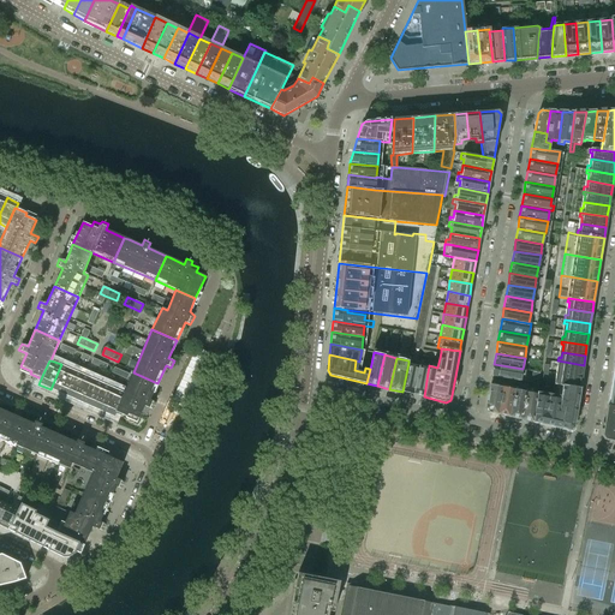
[(584,365),(557,360),(557,365),(560,366),(559,372),(581,376),(584,365)]
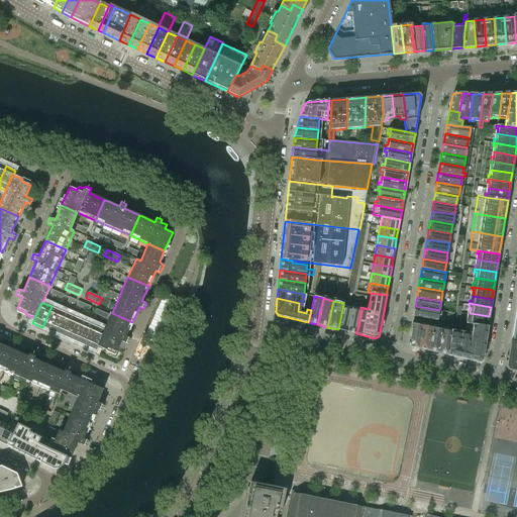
[(351,307),(343,305),(338,329),(347,331),(351,307)]
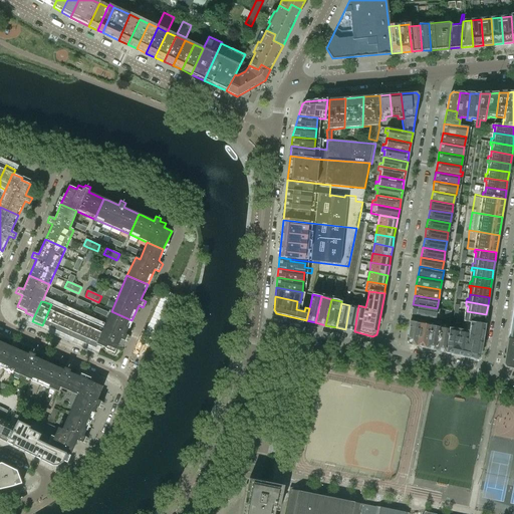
[(51,304),(42,325),(50,329),(59,308),(51,304)]
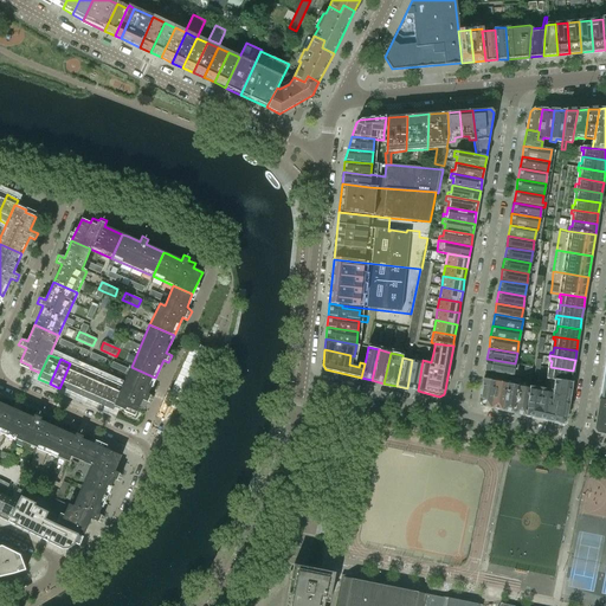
[(515,363),(487,359),(484,371),(496,372),(513,375),(515,363)]
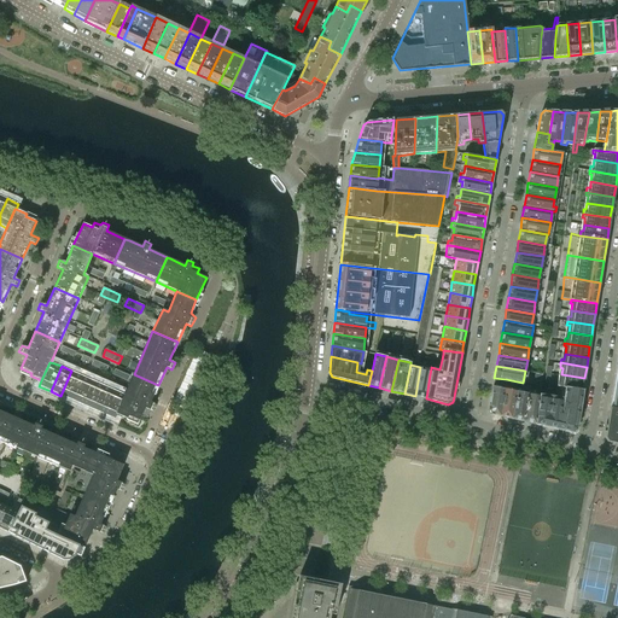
[(431,368),(420,367),(415,396),(426,398),(430,374),(431,368)]
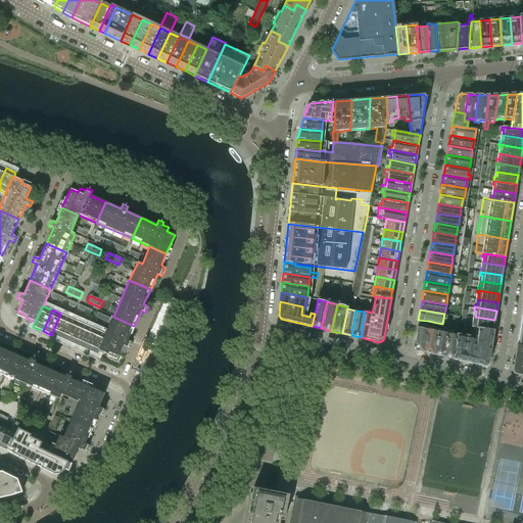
[(60,314),(51,335),(60,339),(69,318),(60,314)]
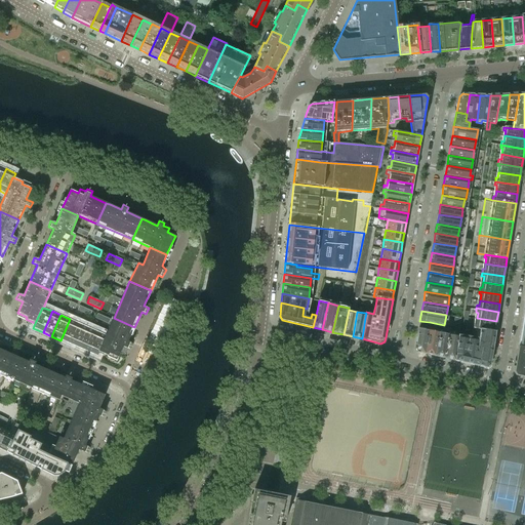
[(134,327),(114,318),(106,335),(98,352),(99,352),(108,356),(109,354),(118,358),(121,352),(125,354),(127,349),(130,350),(132,344),(128,341),(134,327)]
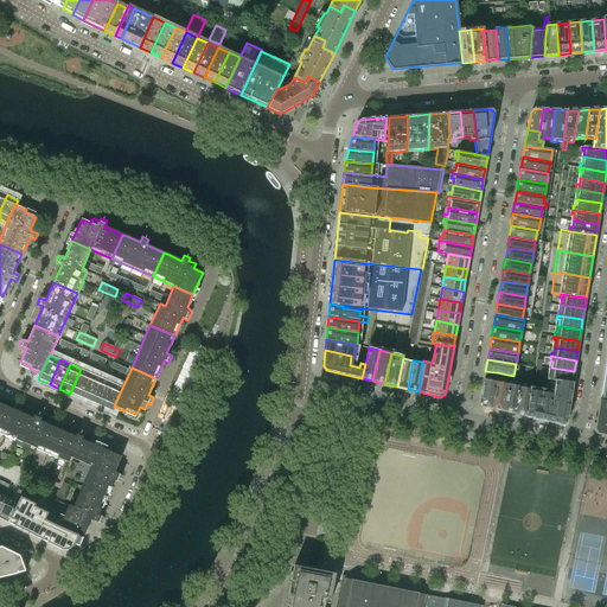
[(574,371),(551,368),(550,374),(548,374),(548,378),(554,379),(573,382),(574,371)]
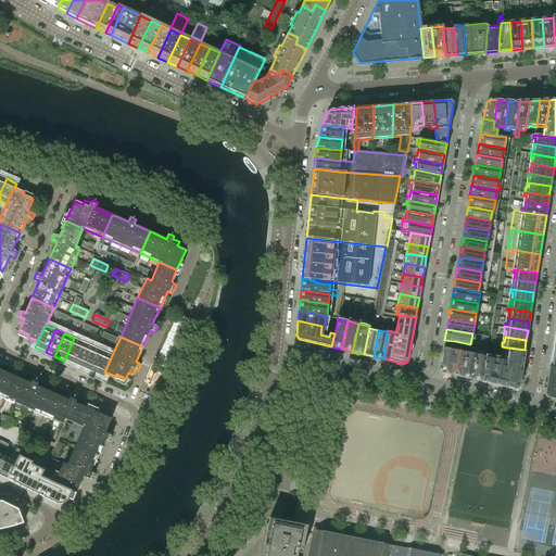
[(74,338),(64,361),(74,365),(84,342),(74,338)]
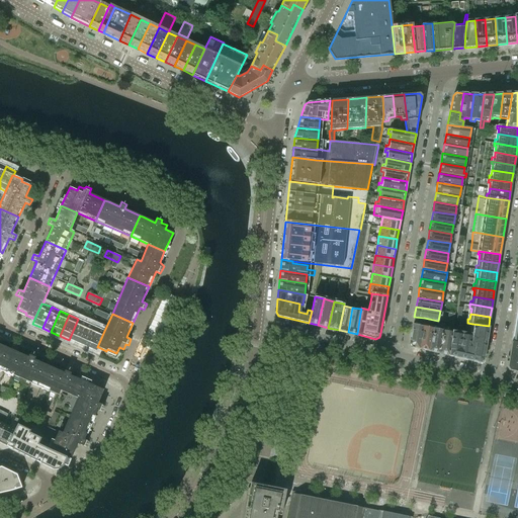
[(424,318),(414,317),(410,343),(412,347),(419,349),(424,322),(424,318)]
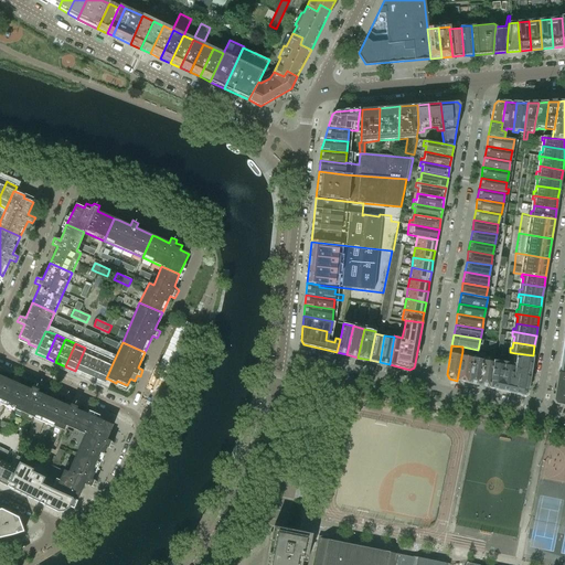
[(85,348),(75,371),(85,374),(95,352),(85,348)]
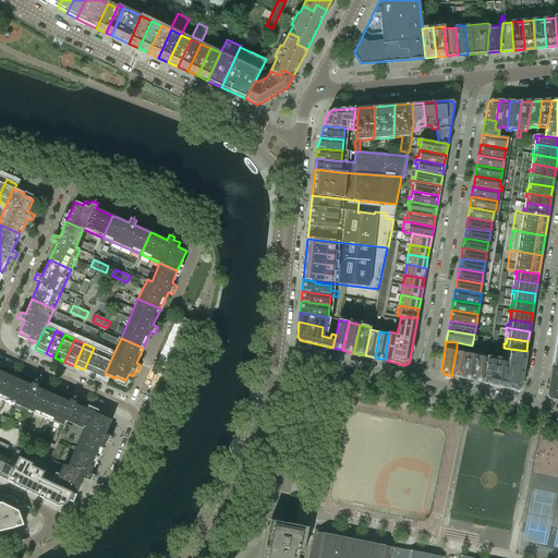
[(461,348),(457,347),(451,376),(462,378),(466,352),(460,351),(461,348)]
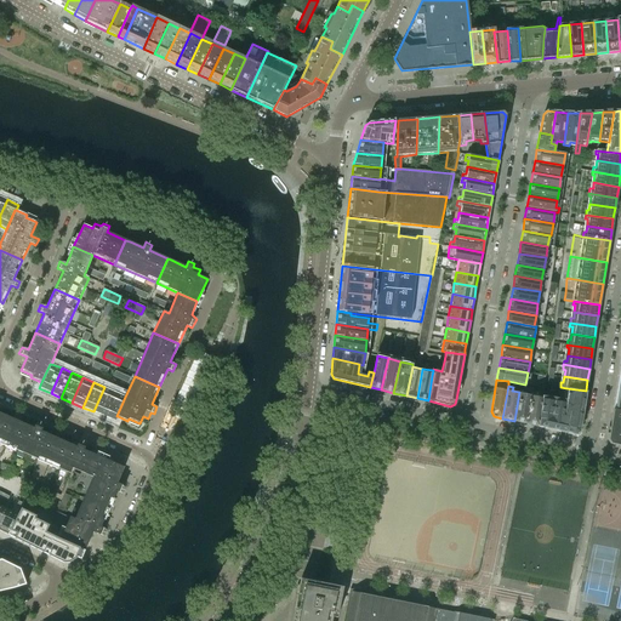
[(104,387),(93,411),(104,416),(115,392),(104,387)]
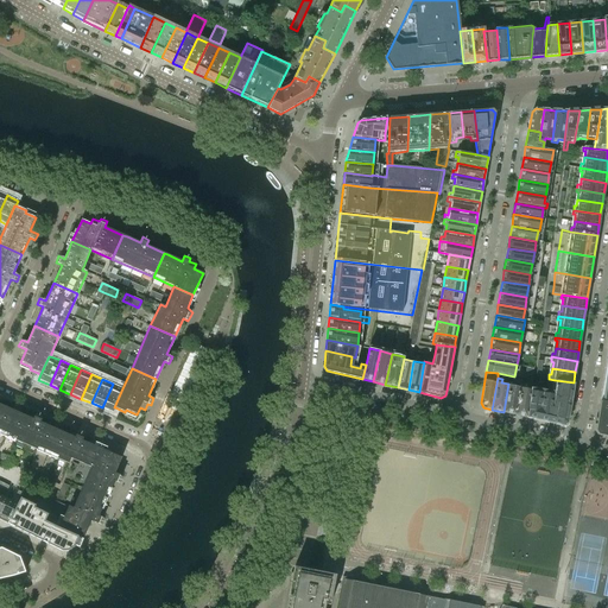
[(508,380),(508,384),(504,412),(514,415),(520,386),(513,385),(514,382),(508,380)]
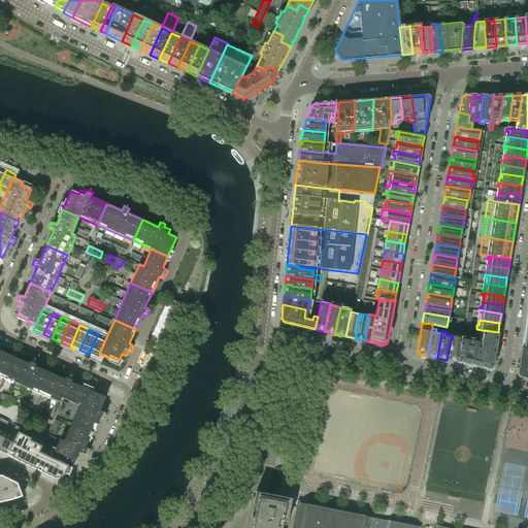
[(495,353),(498,332),(482,330),(481,338),(479,351),(495,353)]
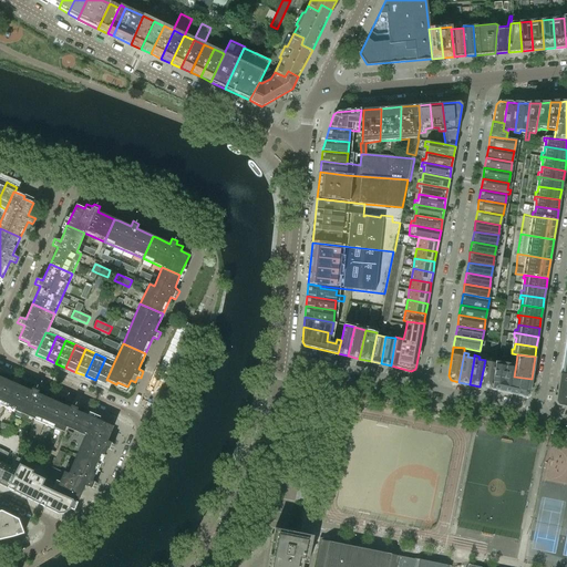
[(105,358),(95,380),(105,384),(107,380),(106,380),(114,362),(105,358)]
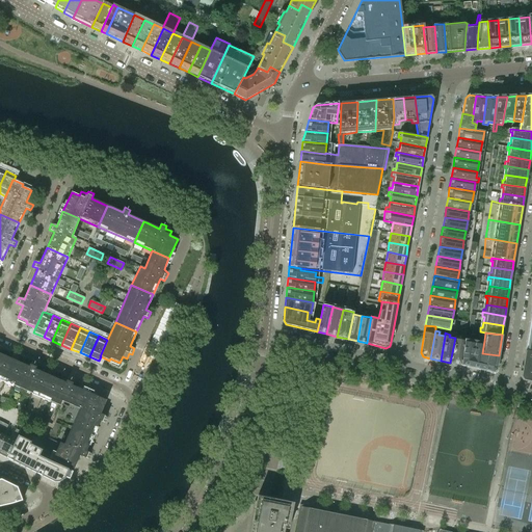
[(455,336),(455,338),(450,363),(461,366),(464,341),(458,339),(459,337),(455,336)]
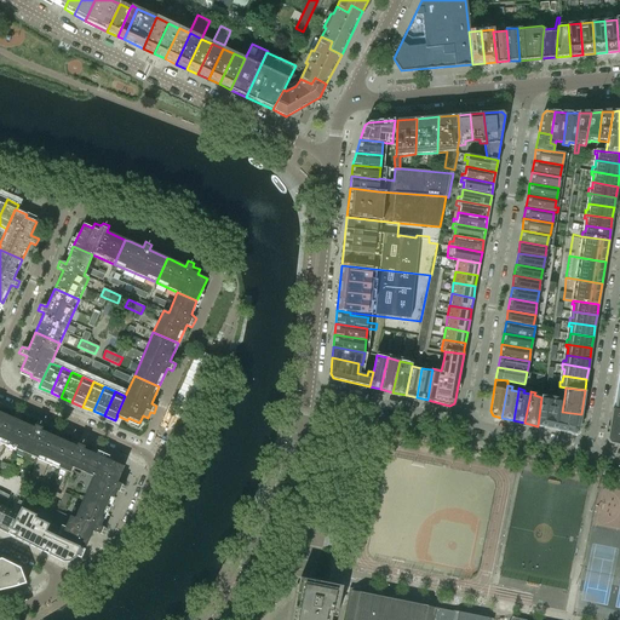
[(560,431),(562,412),(564,397),(541,394),(541,397),(538,426),(560,431)]
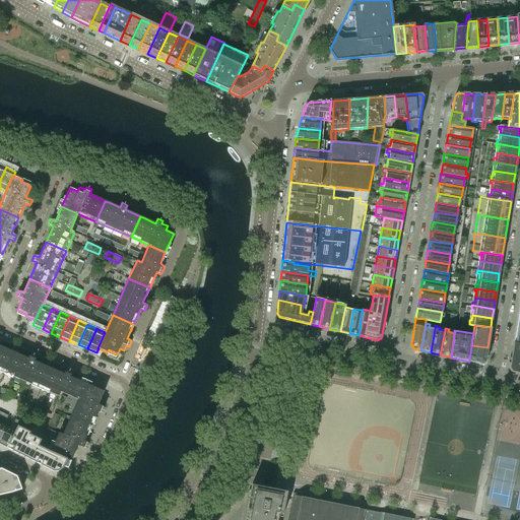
[(0,340),(0,339),(0,370),(4,373),(14,351),(0,345),(0,340)]
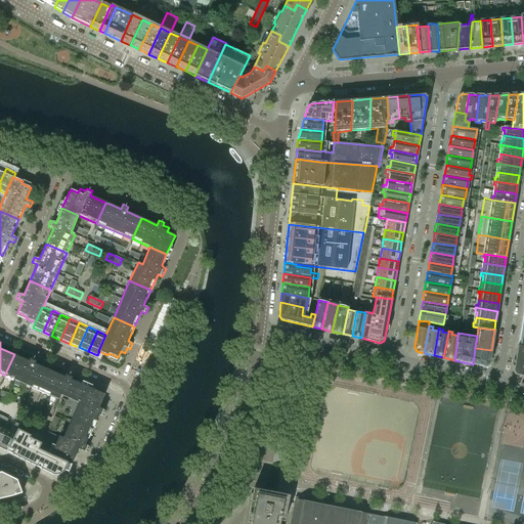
[(523,346),(517,346),(513,370),(515,375),(523,376),(523,346)]
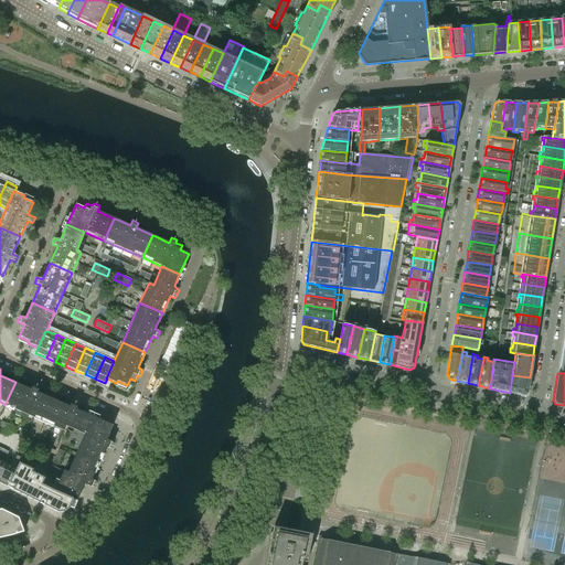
[(528,394),(530,377),(512,375),(510,393),(523,396),(528,394)]
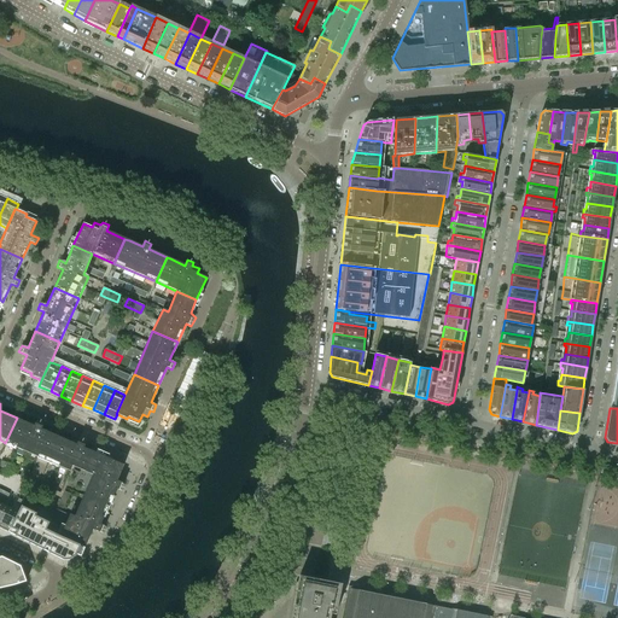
[(34,426),(17,418),(5,443),(48,461),(59,437),(41,429),(44,424),(38,420),(34,426)]
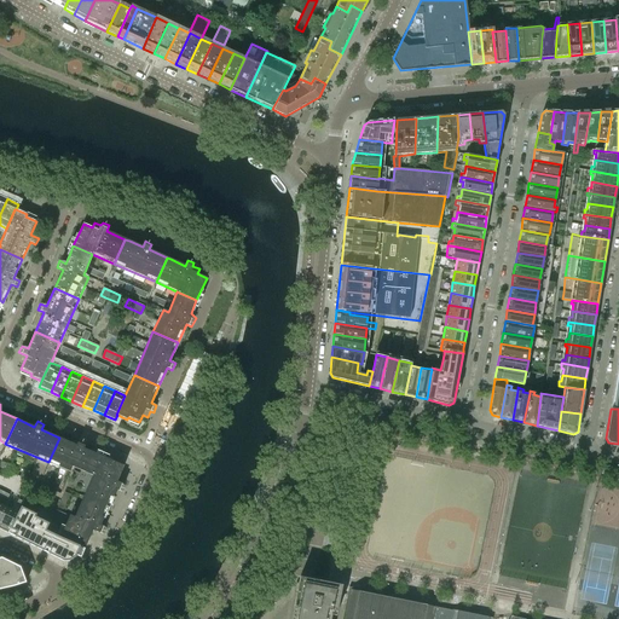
[(77,445),(59,438),(48,462),(70,472),(73,467),(92,475),(100,456),(84,449),(86,443),(80,440),(77,445)]
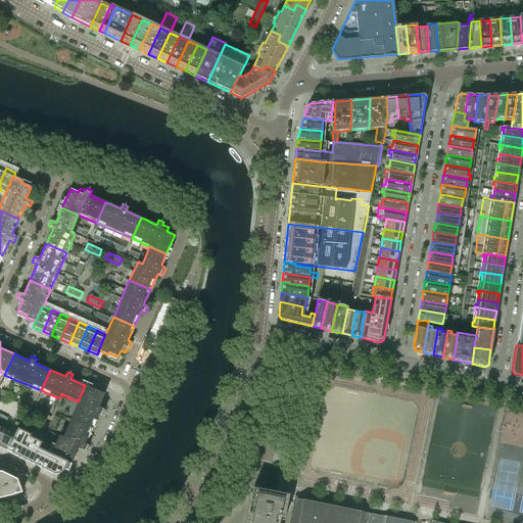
[(104,394),(86,385),(85,385),(78,401),(70,420),(89,428),(93,419),(95,420),(98,414),(103,416),(105,411),(98,408),(104,394)]
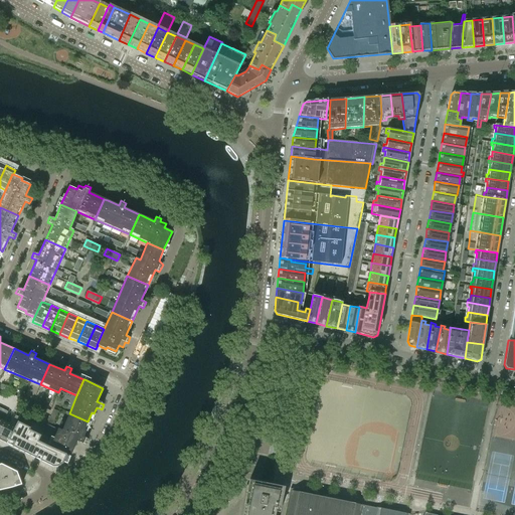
[(83,438),(87,431),(84,430),(88,421),(69,413),(62,431),(58,428),(54,438),(49,448),(70,457),(77,441),(86,445),(89,440),(83,438)]
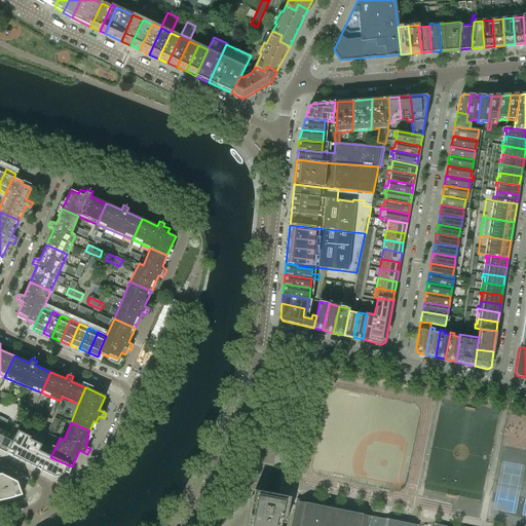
[(15,436),(6,453),(54,477),(59,477),(66,473),(71,468),(72,467),(72,466),(50,457),(39,451),(41,445),(30,439),(31,437),(20,431),(19,430),(15,436)]
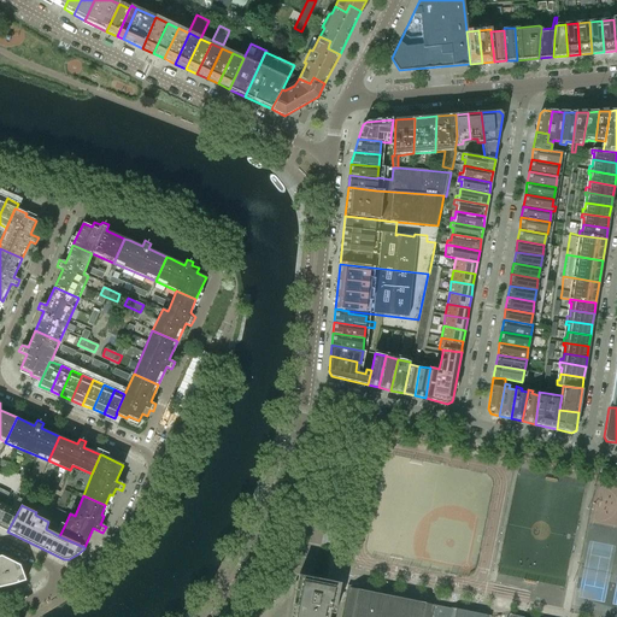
[(9,506),(0,522),(0,527),(7,532),(18,511),(9,506)]
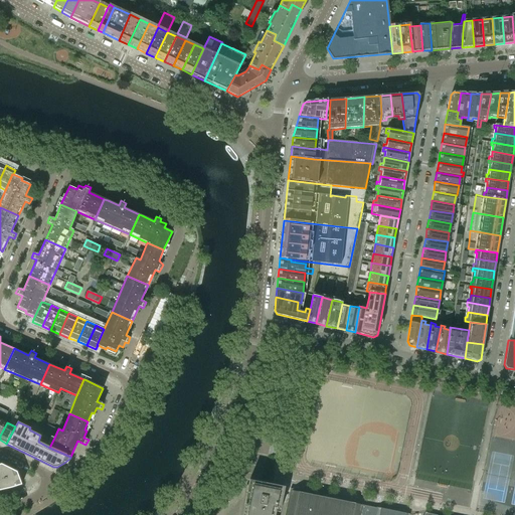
[(40,436),(38,442),(49,448),(54,438),(43,433),(41,436),(40,436)]
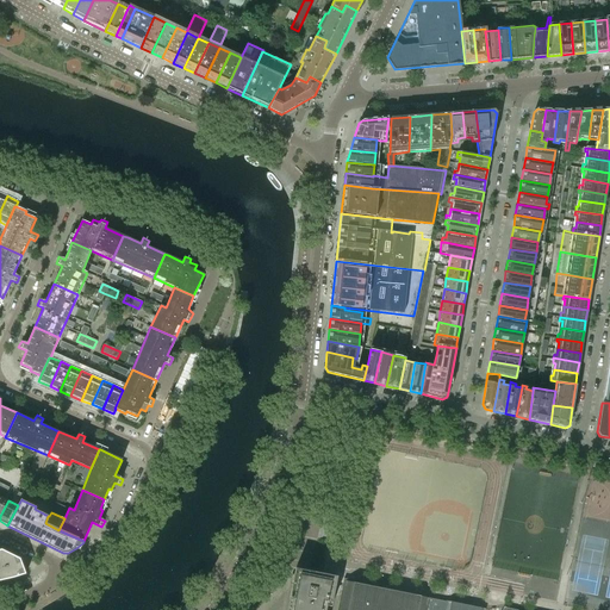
[(25,574),(19,559),(1,549),(0,549),(0,580),(7,579),(14,578),(25,574)]
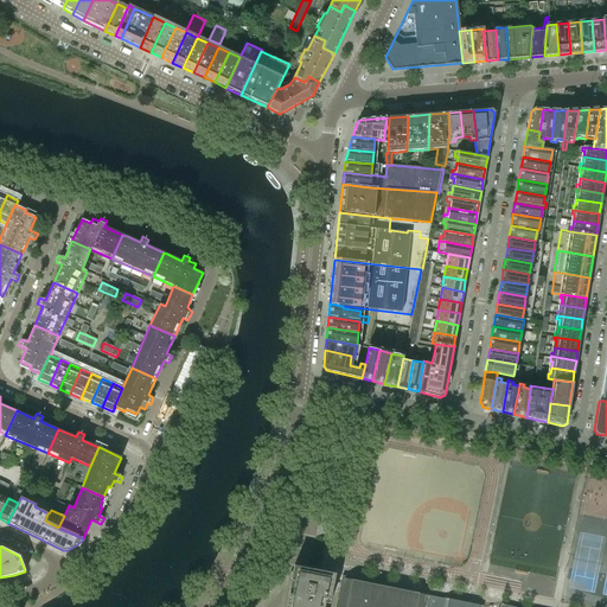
[(327,606),(330,599),(333,582),(336,574),(294,566),(293,572),(291,572),(294,573),(292,581),(288,580),(288,581),(281,589),(264,606),(327,606)]
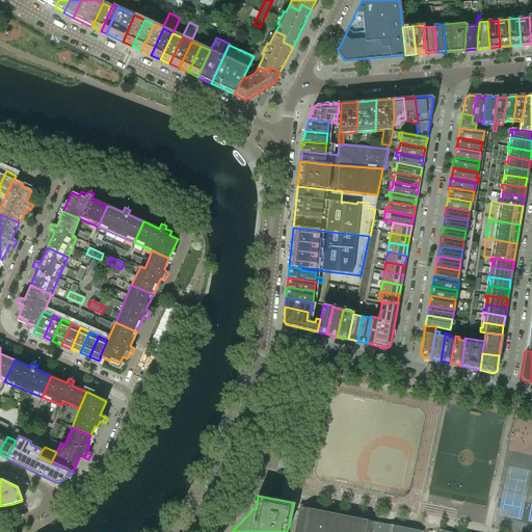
[(451,531),(440,530),(437,531),(421,531),(422,531),(418,530),(418,531),(393,526),(366,520),(366,521),(309,508),(310,506),(299,504),(294,531),(451,531)]
